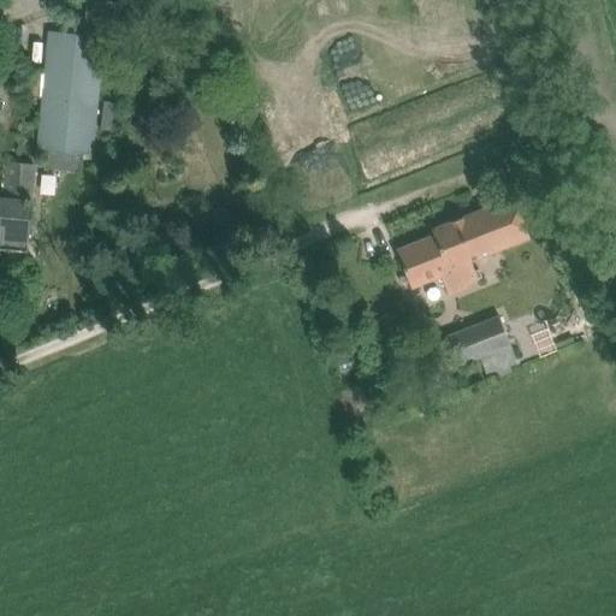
[(88,0),(86,33),(117,35),(120,4),(88,0)]
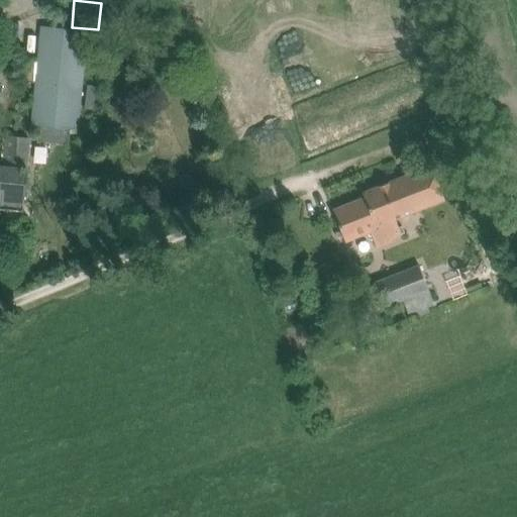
[(32,125),(78,130),(88,31),(41,26),(38,59),(36,82),(32,125)]
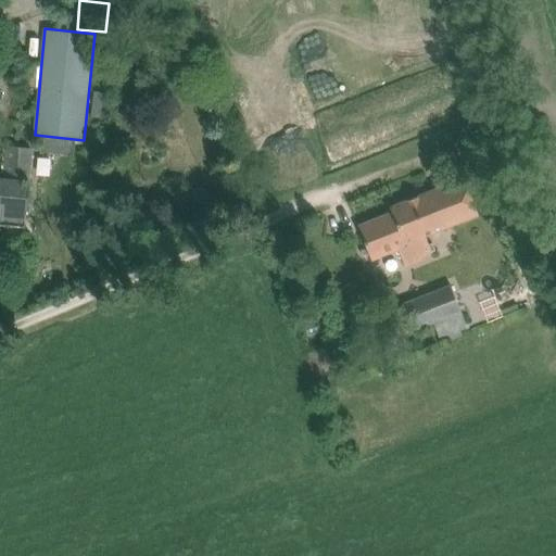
[(28,61),(26,87),(39,88),(41,63),(28,61)]
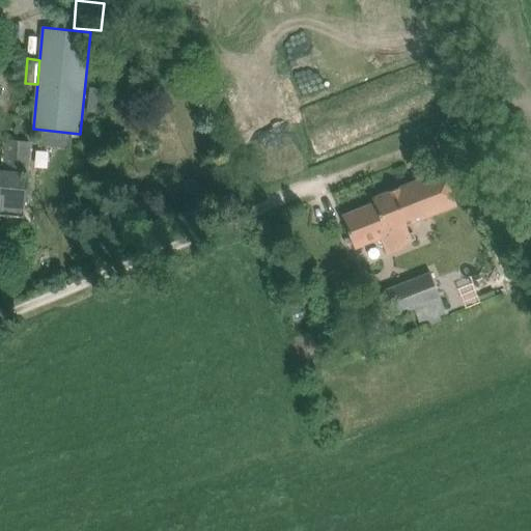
[(0,169),(0,204),(25,206),(30,144),(7,142),(4,170),(0,169)]
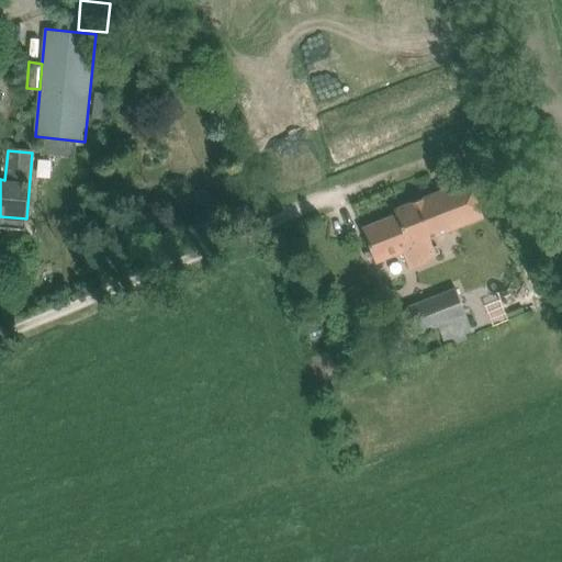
[(397,217),(364,231),(372,250),(375,259),(402,249),(408,266),(409,270),(427,263),(426,261),(437,256),(436,255),(440,254),(437,246),(434,247),(430,238),(430,237),(484,217),(478,200),(470,179),(394,209),(397,217)]
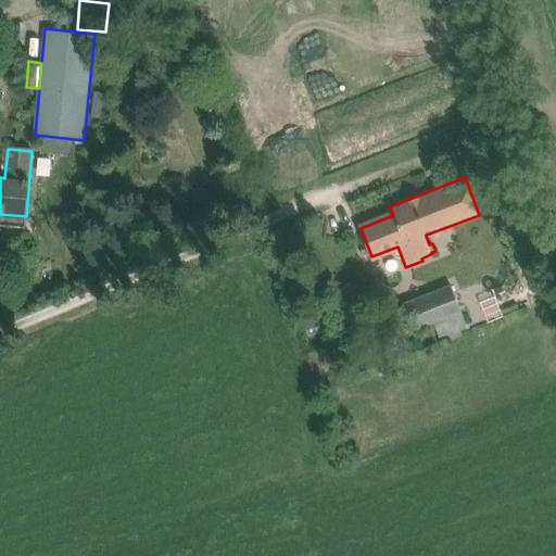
[(433,324),(439,336),(467,325),(453,286),(403,305),(413,331),(433,324)]
